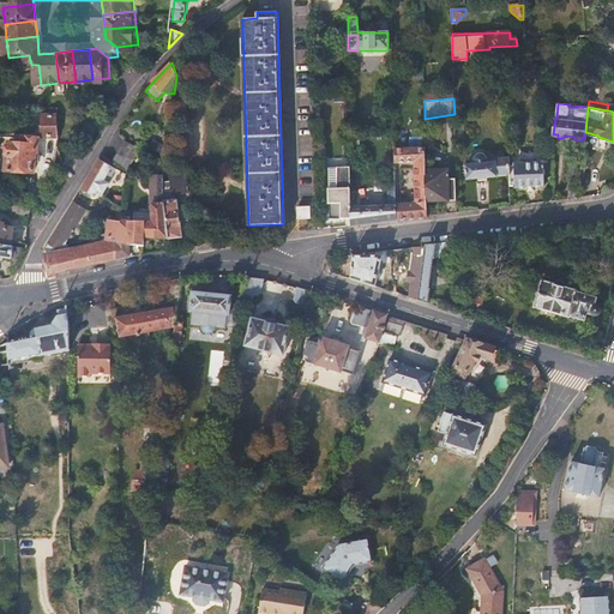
[(43,136),(58,138),(59,116),(44,115),(43,136)]
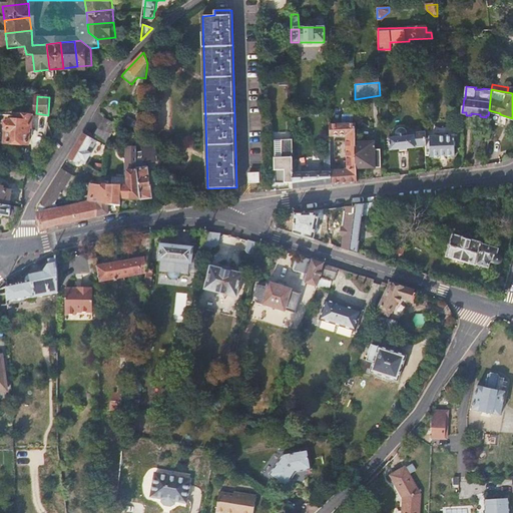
[(347,137),(356,137),(356,123),(354,123),(353,113),(343,113),(343,119),(338,119),(338,124),(330,123),(330,136),(347,135),(347,137)]
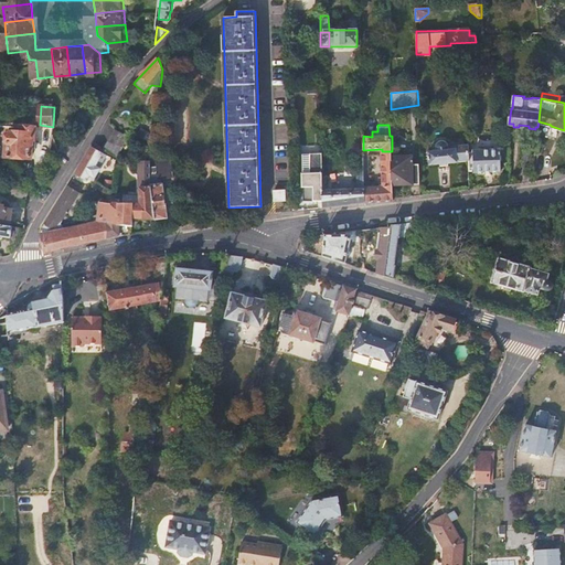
[(33,141),(33,129),(19,128),(18,132),(8,132),(6,158),(30,160),(30,141),(33,141)]
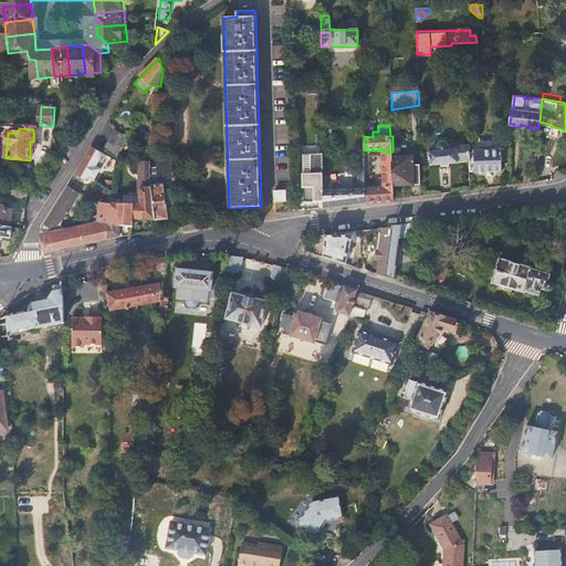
[(137,136),(153,146),(154,136),(142,128),(137,136)]
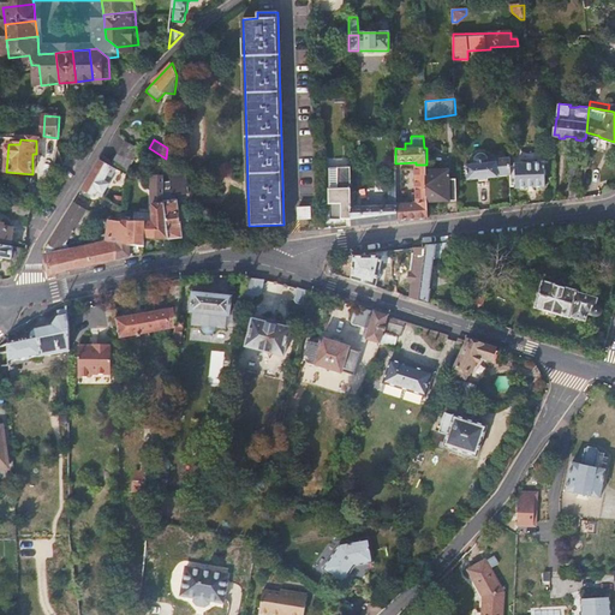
[(136,155),(139,150),(126,144),(124,149),(136,155)]
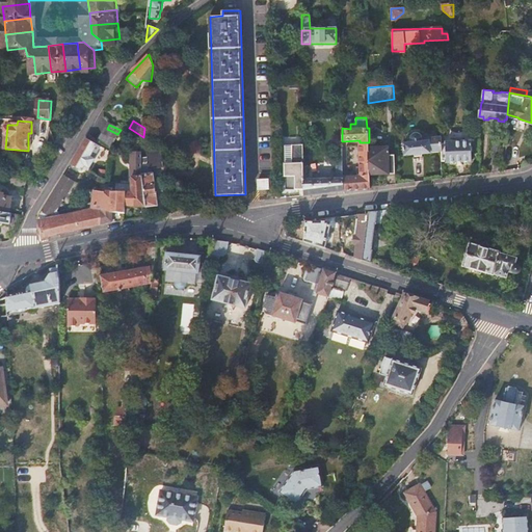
[(107,129),(104,134),(114,140),(117,134),(107,129)]
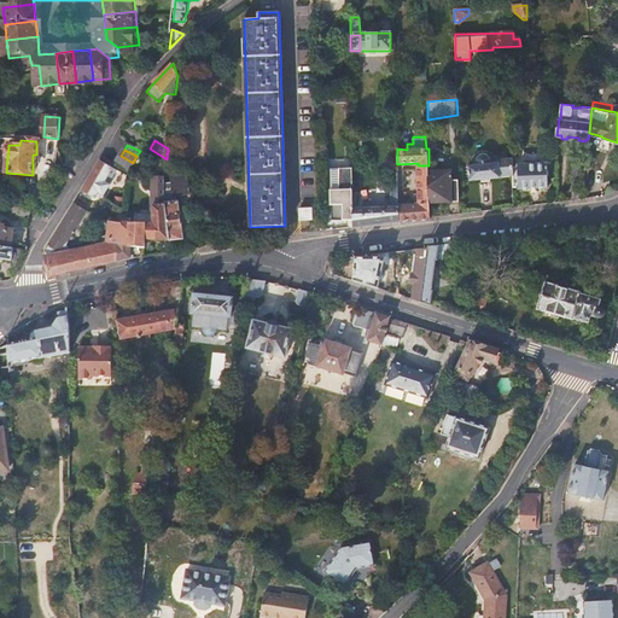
[(471,176),(512,175),(512,167),(512,157),(497,157),(497,150),(488,150),(488,155),(484,152),(479,152),(477,155),(471,156),(471,162),(470,163),(471,176)]
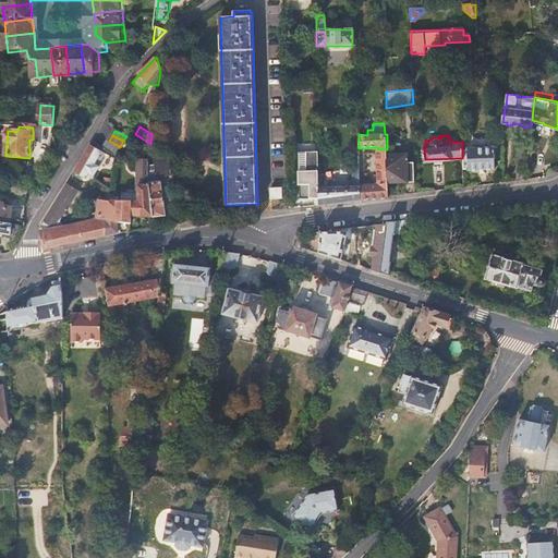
[(106,148),(118,154),(120,147),(109,141),(106,148)]
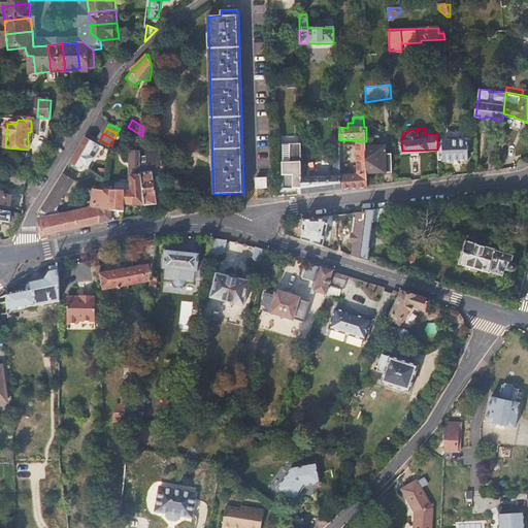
[(79,149),(71,163),(80,168),(84,162),(88,156),(97,141),(87,137),(79,149)]
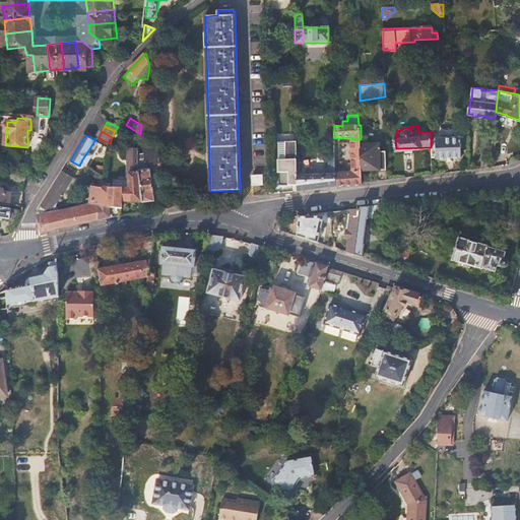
[(490,137),(481,136),(479,152),(488,153),(490,137)]
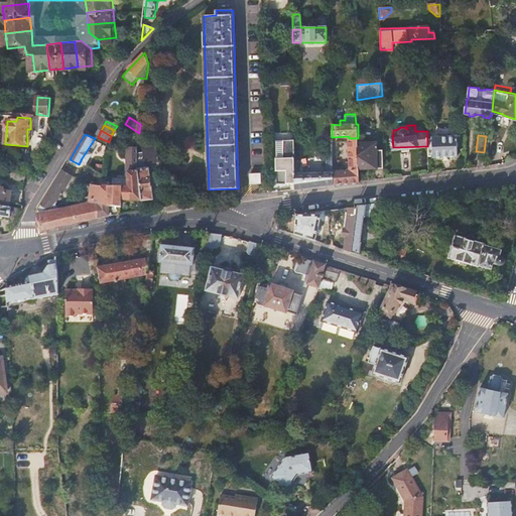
[(458,154),(463,154),(463,137),(456,137),(456,136),(431,137),(431,138),(427,139),(427,146),(428,156),(432,155),(432,157),(458,156),(458,154)]
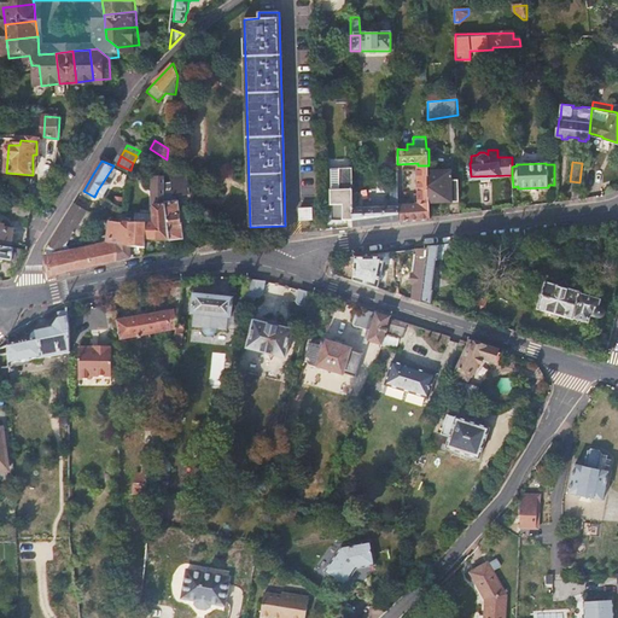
[(419,204),(430,203),(429,172),(429,165),(418,165),(418,168),(419,204)]
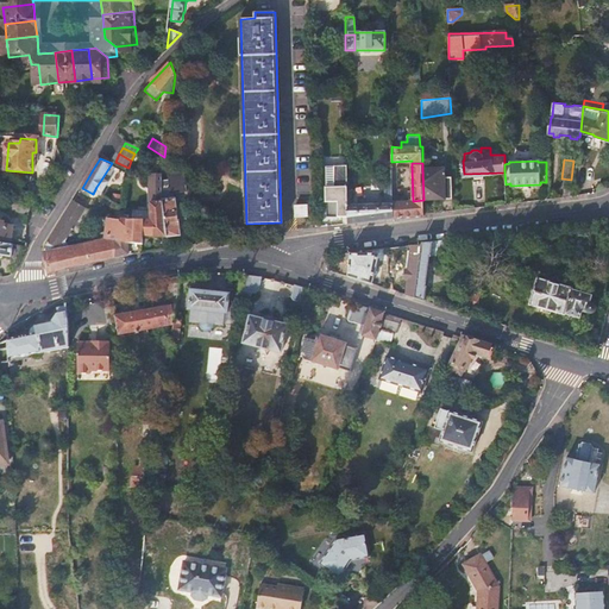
[(345,224),(349,224),(349,206),(347,164),(328,165),(328,186),(326,186),(326,202),(330,202),(330,217),(345,217),(345,224)]
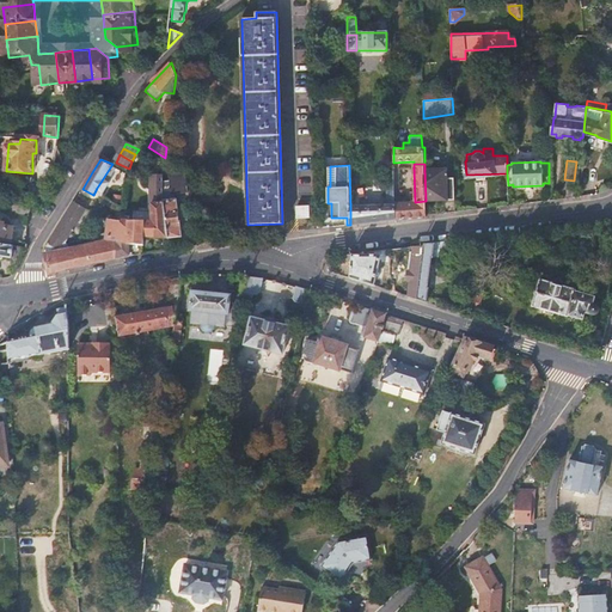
[(426,201),(456,199),(454,177),(447,177),(447,169),(424,170),(426,201)]
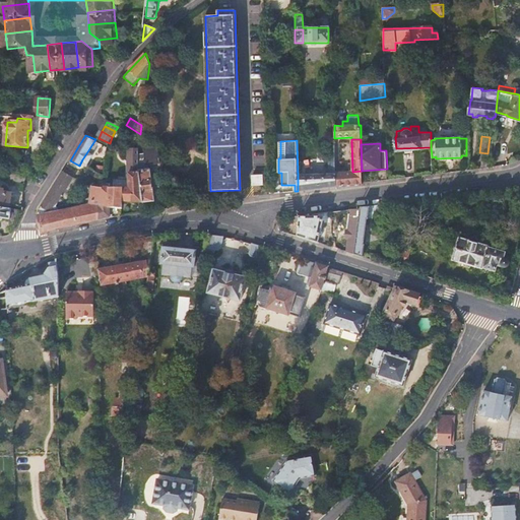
[(158,163),(156,144),(144,145),(147,164),(158,163)]
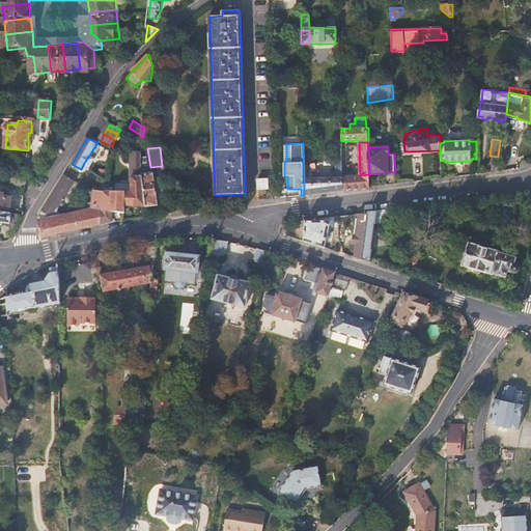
[(140,169),(145,206),(158,205),(154,173),(151,173),(151,170),(147,170),(145,164),(139,165),(139,166),(140,169)]
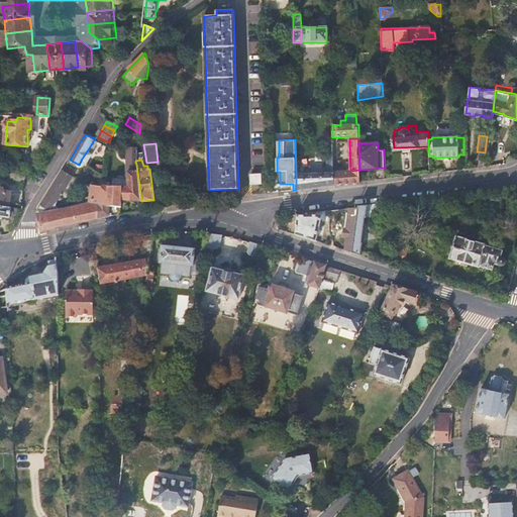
[(98,218),(109,216),(110,207),(122,206),(122,200),(141,201),(136,165),(128,165),(129,185),(103,184),(102,201),(99,202),(98,218)]
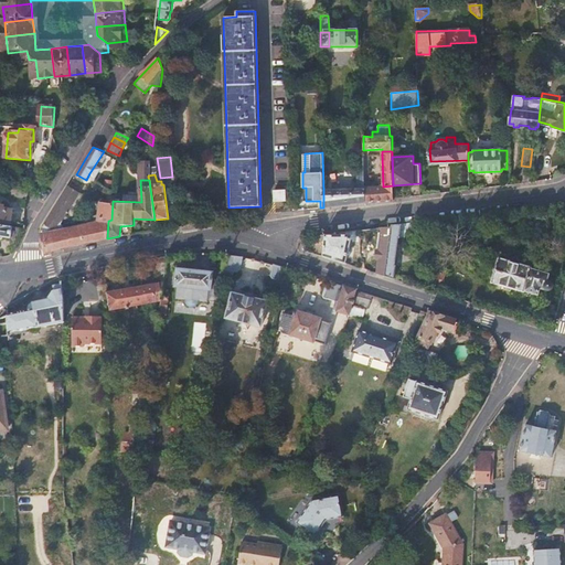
[(45,253),(107,238),(108,221),(112,220),(113,201),(108,201),(107,201),(100,202),(99,210),(96,210),(95,220),(78,223),(75,224),(67,225),(62,222),(80,193),(70,185),(54,210),(43,226),(43,237),(45,253)]
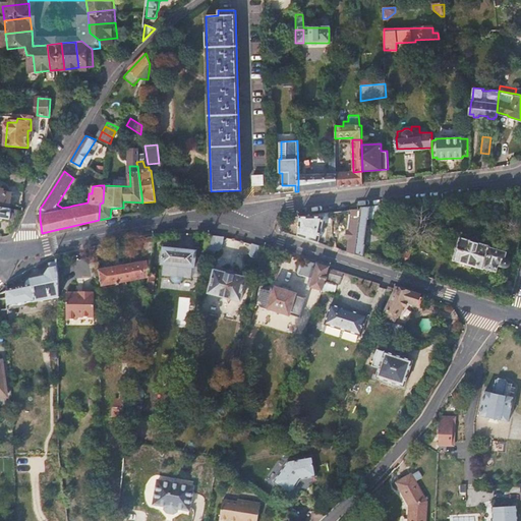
[(362,184),(362,182),(362,171),(353,172),(344,173),(336,173),(336,175),(336,185),(336,187),(355,185),(362,184)]
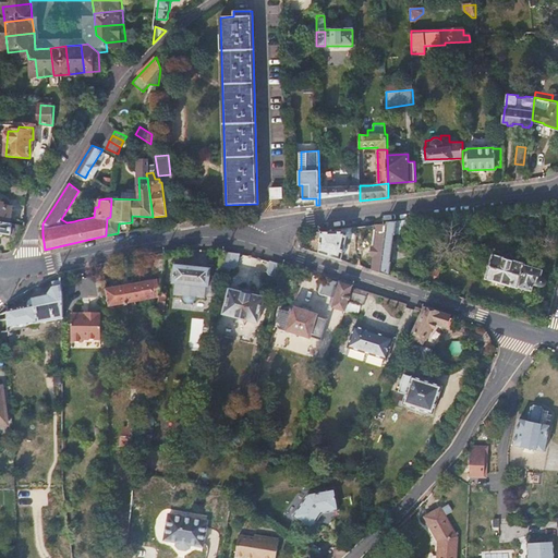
[(27,196),(28,189),(8,185),(7,194),(20,196),(27,196)]
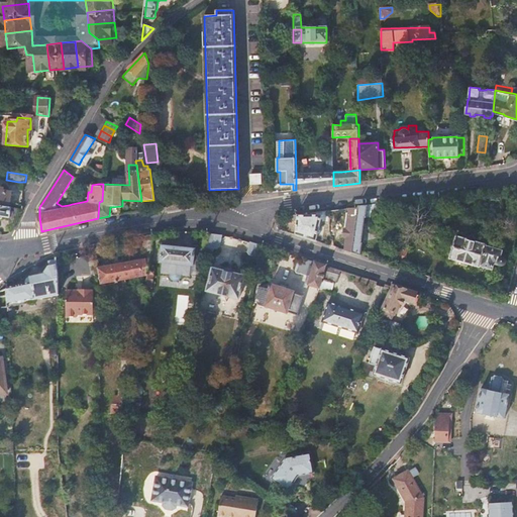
[(318,187),(333,184),(333,174),(327,174),(296,175),(296,190),(318,187)]
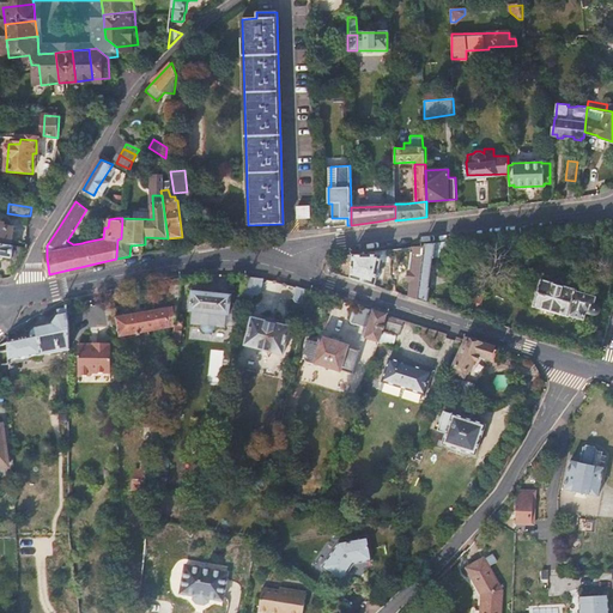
[(310,207),(297,207),(298,218),(310,218),(310,207)]
